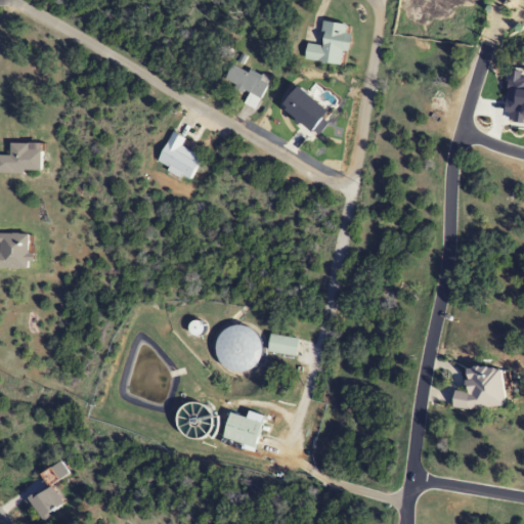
[(305,60),(345,66),(350,25),(324,22),(320,46),(307,44),(305,60)]
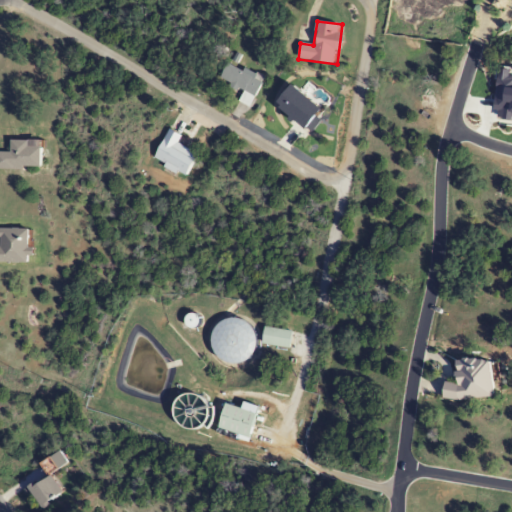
[(244,90),(239,101),(250,106),(262,78),(226,62),(219,79),(244,90)]
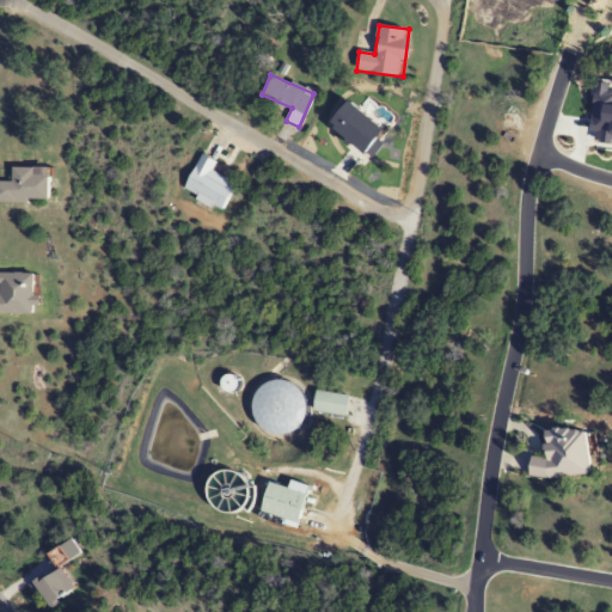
[(236,183),(213,172),(218,161),(199,154),(182,193),(224,210),(236,183)]
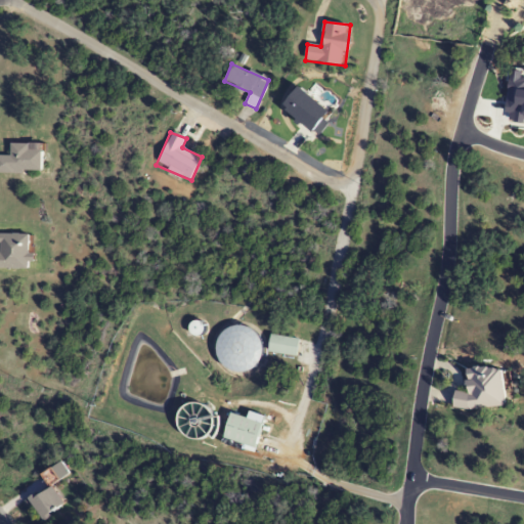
[(41,143),(9,143),(9,155),(0,155),(0,173),(41,173),(41,143)]
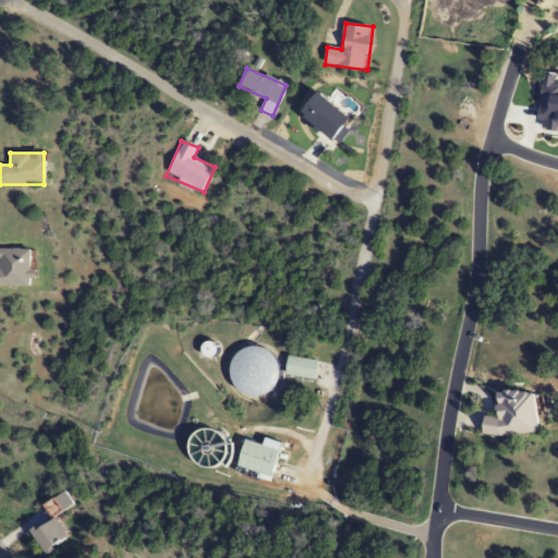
[(0,284),(32,286),(32,250),(0,250),(0,268),(0,284)]
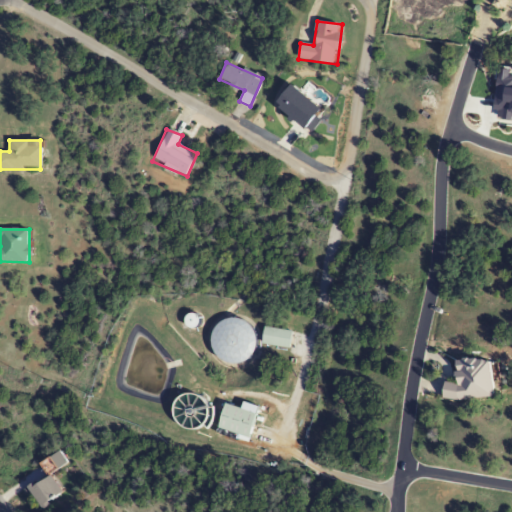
[(198,329),(198,316),(185,316),(185,329),(198,329)]
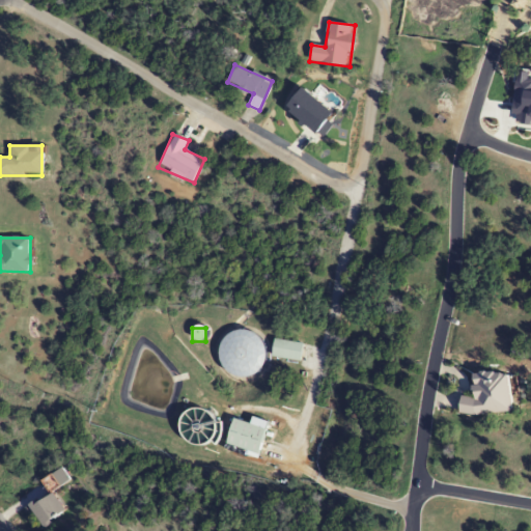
[(254,329),(226,335),(235,376),(262,371),(254,329)]
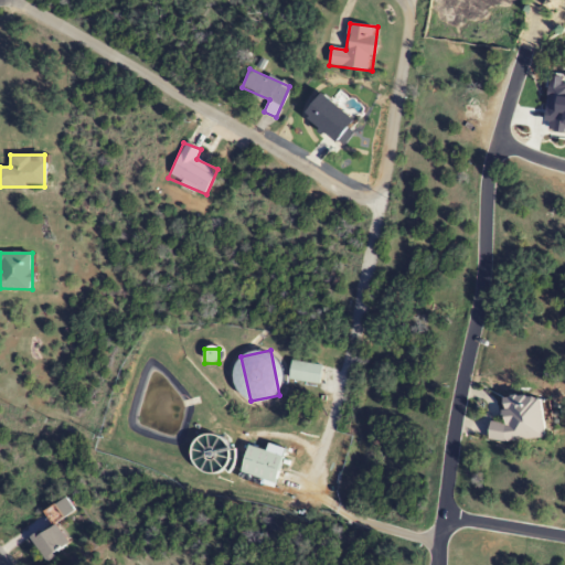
[(288,380),(319,385),(322,366),(292,360),(288,380)]
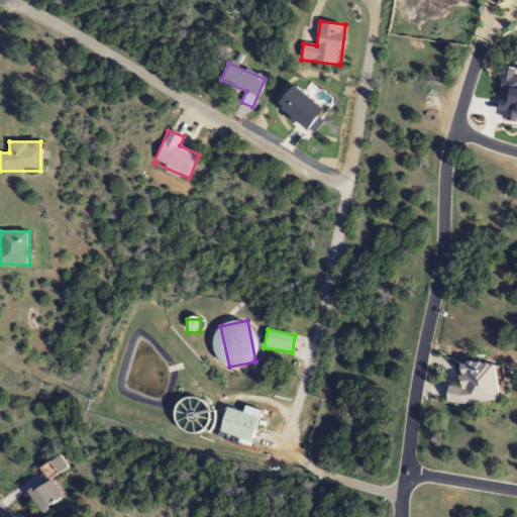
[(448,401),(495,403),(497,365),(461,363),(460,388),(448,387),(448,401)]
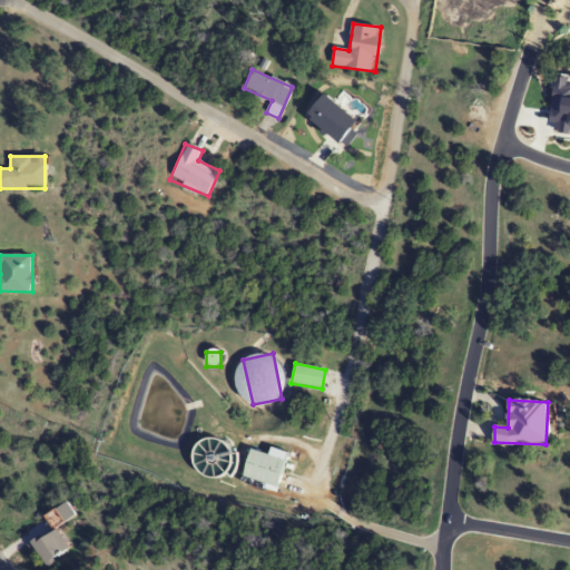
[(277,488),(285,460),(251,449),(243,477),(277,488)]
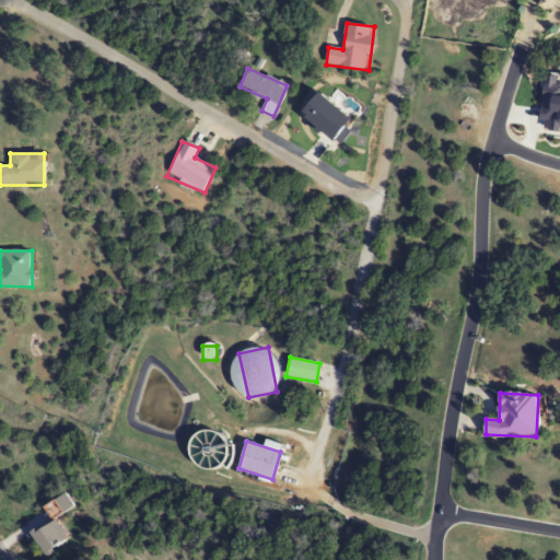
[(70,539),(54,518),(32,536),(47,557),(70,539)]
